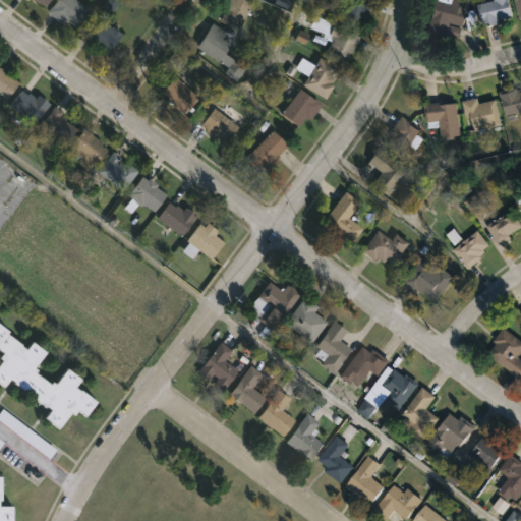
[(76,0),(91,11),(78,27),(67,19),(64,24),(48,11),(56,0),(76,0)]
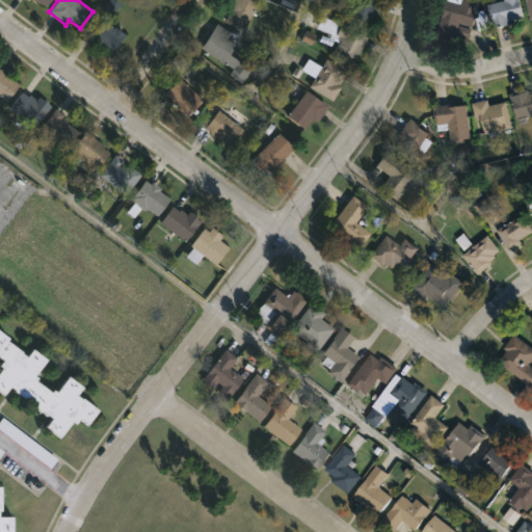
[(255,0),(259,2),(244,31),(225,22),(230,14),(227,12),(233,0),(255,0)]
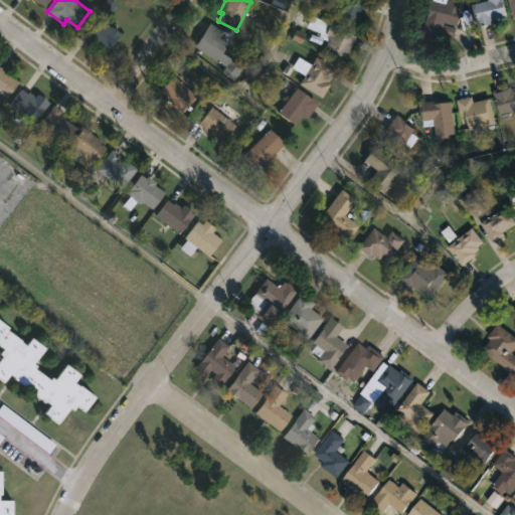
[(366,0),(364,6),(360,19),(359,18),(357,24),(354,23),(352,28),(335,22),(341,0),(366,0)]
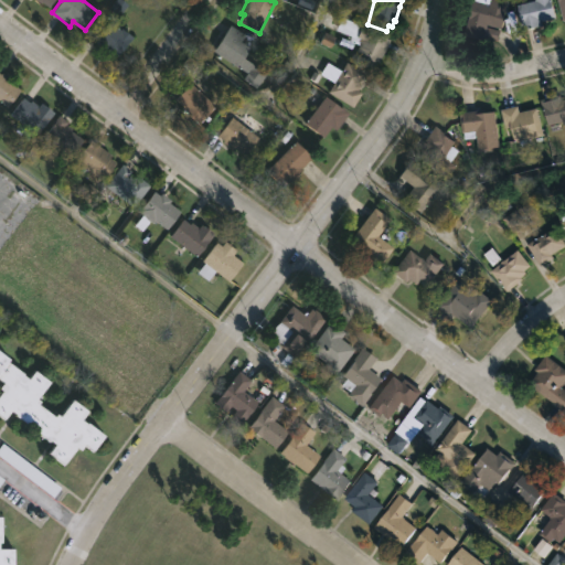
[(501,0),(510,2),(503,30),(488,25),(483,41),(462,35),(467,19),(457,16),(461,0),(501,0)]
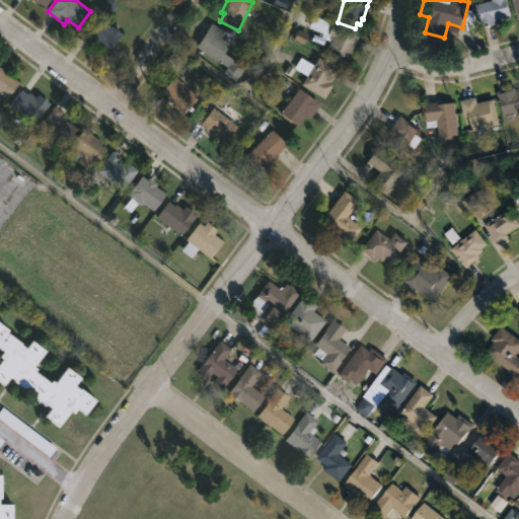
[(483,27),(482,28),(475,5),(493,0),(507,0),(512,16),(499,20),(499,23),(483,27)]
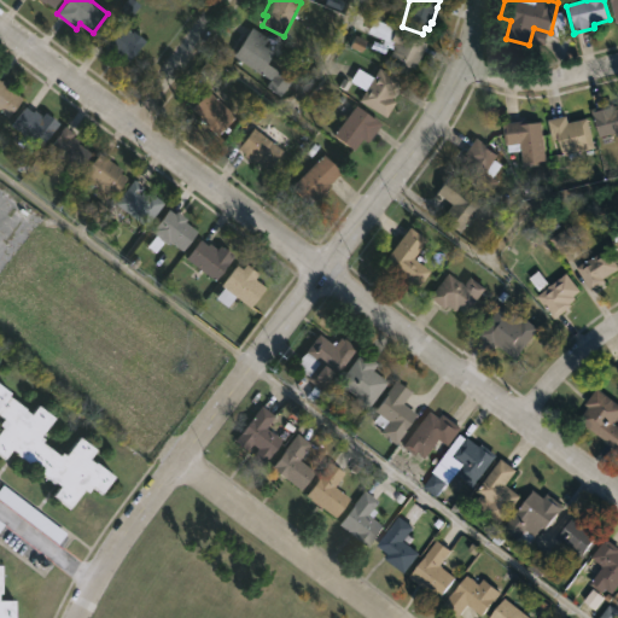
[(424,53),(413,77),(388,66),(395,48),(383,44),(385,40),(369,33),(374,19),(427,44),(424,53)]
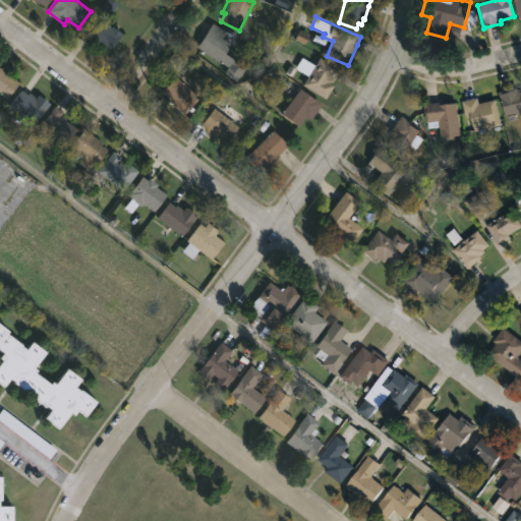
[(102,20),(122,35),(109,54),(88,36),(100,19),(102,20)]
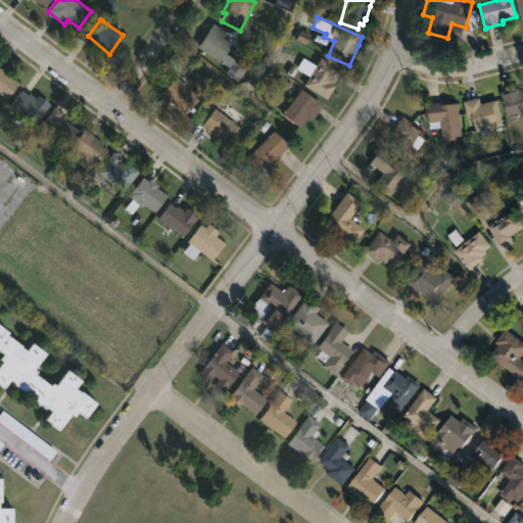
[(247,67),(238,82),(224,74),(228,66),(197,47),(212,22),(227,31),(223,38),(232,43),(225,53),(247,67)]
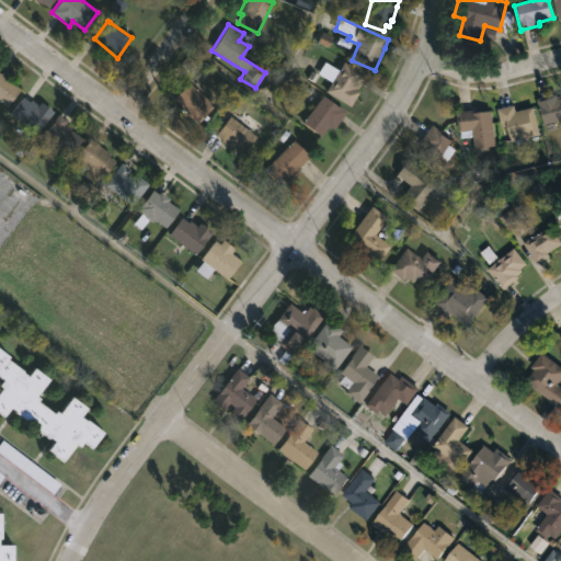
[(344,61),(368,76),(352,106),(325,92),(332,81),(318,73),(325,61),(340,69),(344,61)]
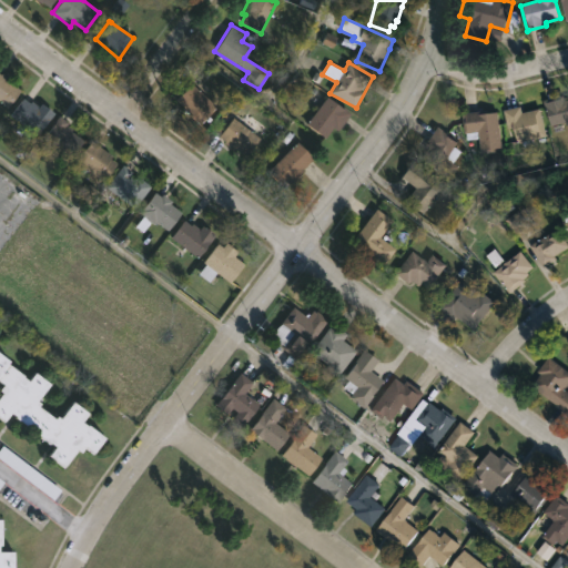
[(0,72),(2,72),(9,77),(7,80),(21,90),(8,108),(0,101),(0,72)]
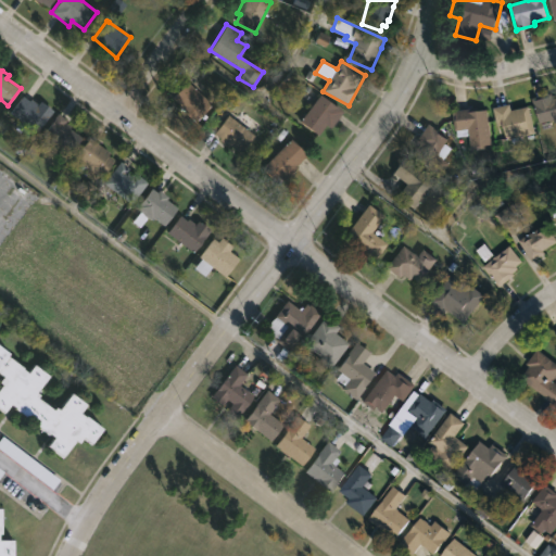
[(212,103),(197,119),(173,97),(188,80),(212,103)]
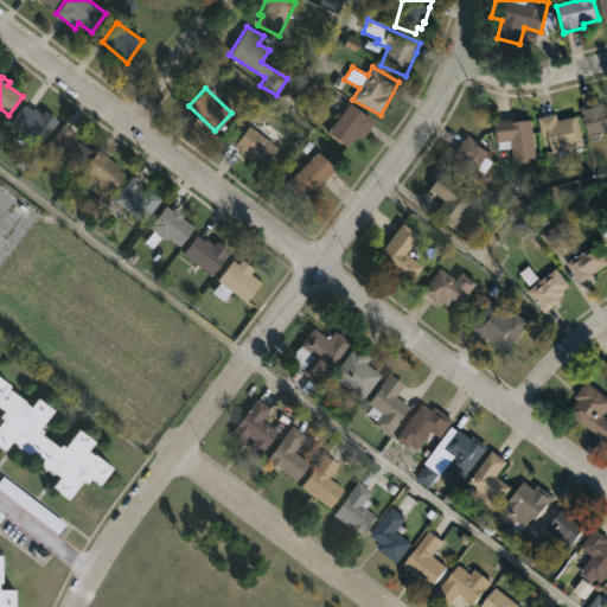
[(366,132),(362,139),(357,135),(347,147),(327,131),(350,101),(375,121),(366,132)]
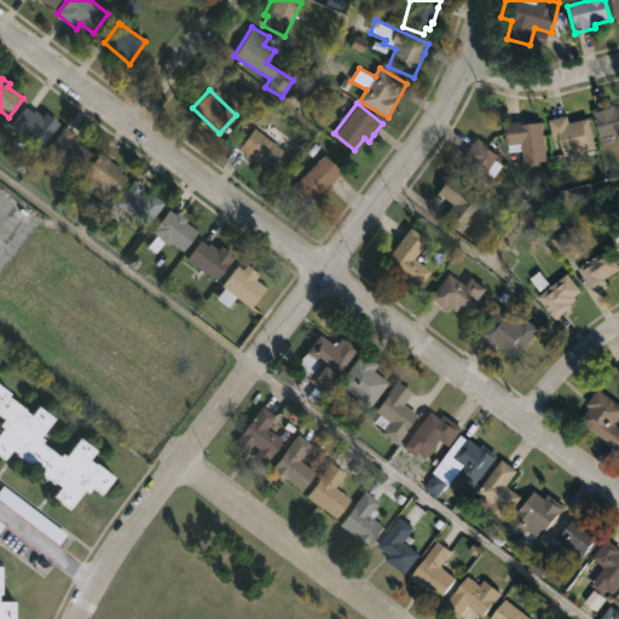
[(614,103),(617,110),(618,109),(618,137),(618,133),(602,138),(594,109),(614,103)]
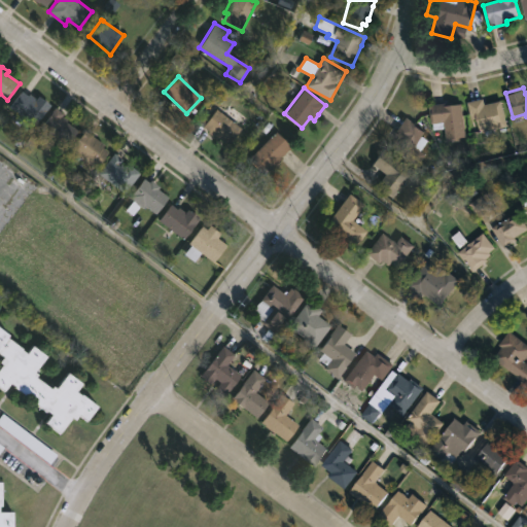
[(23,89),(29,94),(30,92),(36,98),(39,94),(51,104),(34,126),(8,105),(23,89)]
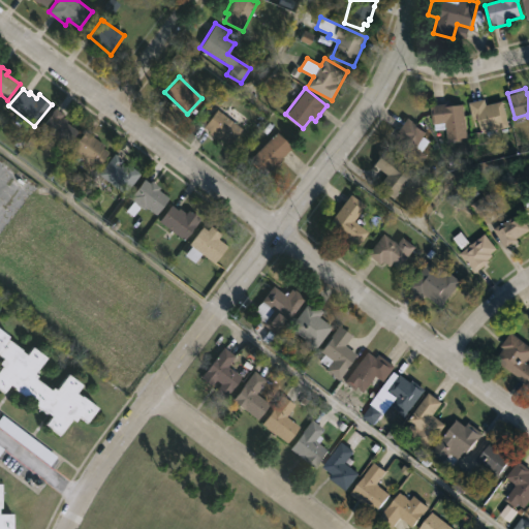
[(485,99),(486,105),(502,101),(509,127),(497,130),(498,135),(489,137),(488,132),(483,133),(478,119),(473,121),(469,103),(485,99)]
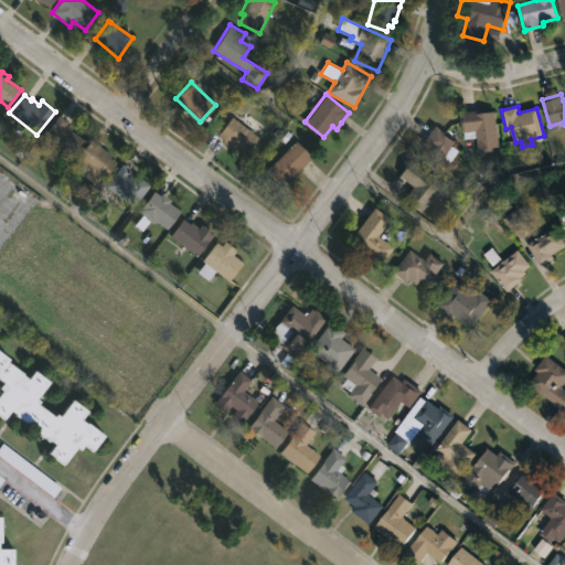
[(481,110),(481,114),(496,112),(500,150),(479,152),(478,137),(466,139),(461,113),(481,110)]
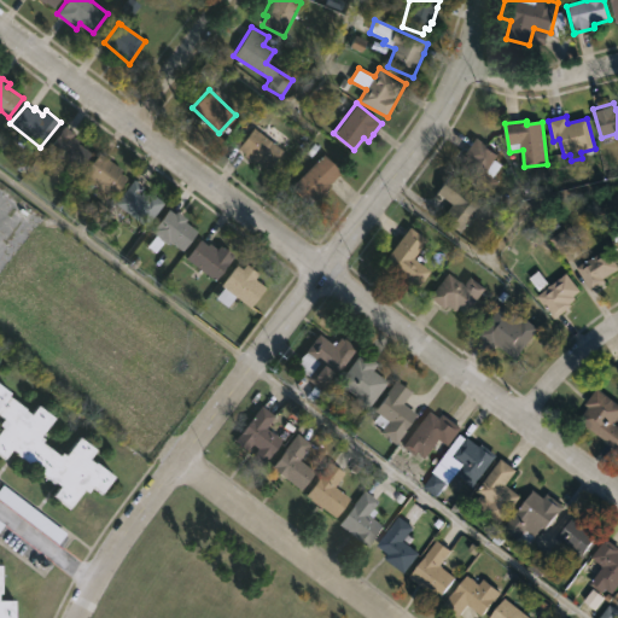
[(92,152),(77,172),(47,147),(65,124),(75,132),(73,134),(80,140),(79,141),(92,152)]
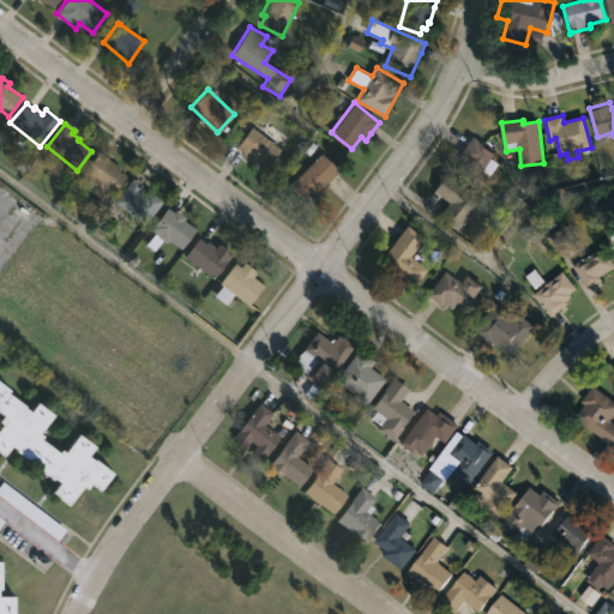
[(284,148),(268,169),(256,160),(254,162),(236,146),(253,124),(284,148)]
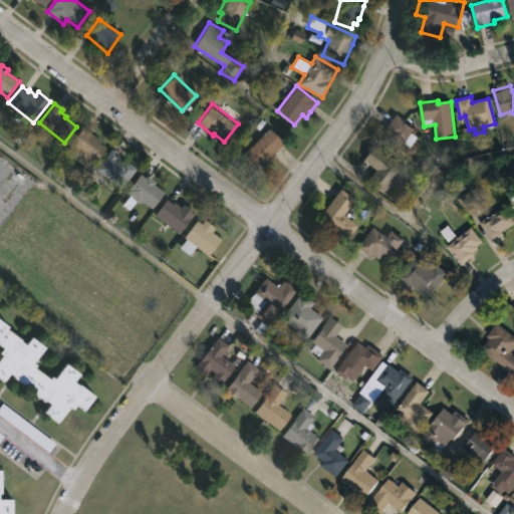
[(416,150),(408,162),(381,144),(390,133),(384,129),(396,113),(416,129),(413,132),(419,137),(412,147),(416,150)]
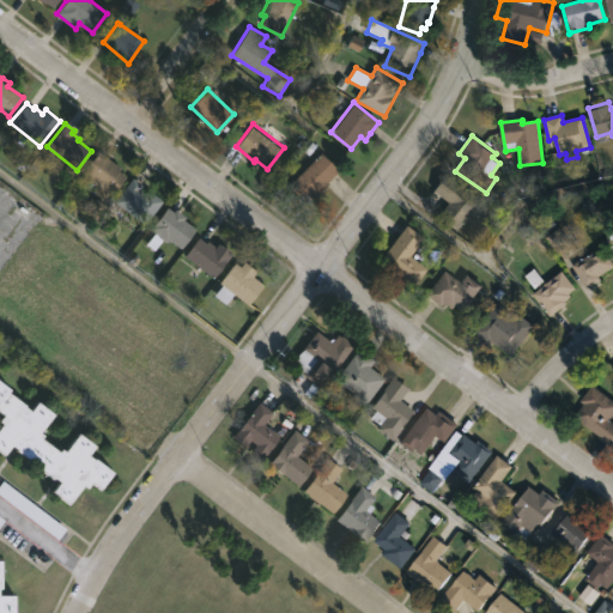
[(127,176),(110,198),(93,184),(89,189),(80,182),(83,177),(82,176),(99,150),(122,168),(120,170),(127,176)]
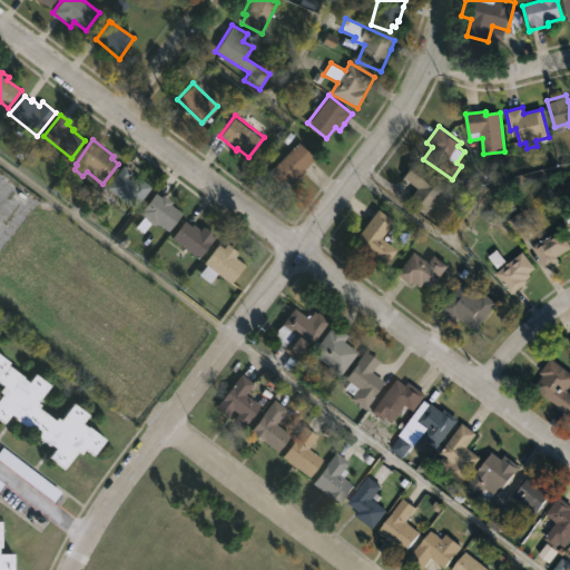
[(305,174),(287,192),(268,172),(298,141),(314,158),(304,169),(307,173),(305,174)]
